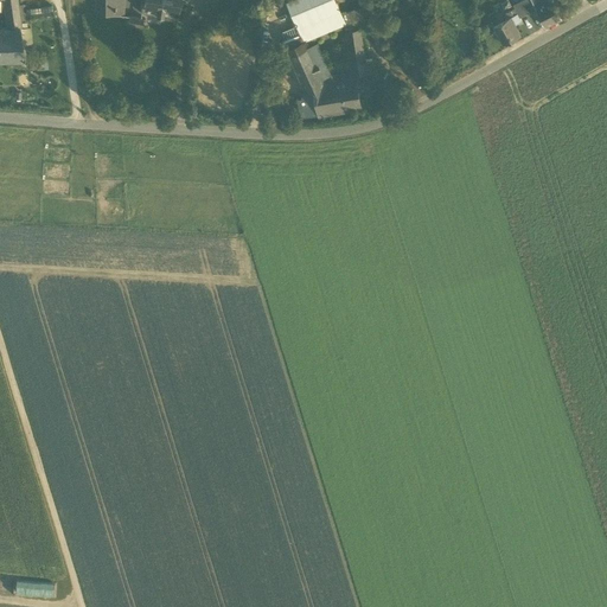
[(16,0),(4,0),(7,27),(8,27),(20,27),(19,21),(17,6),(16,0)]
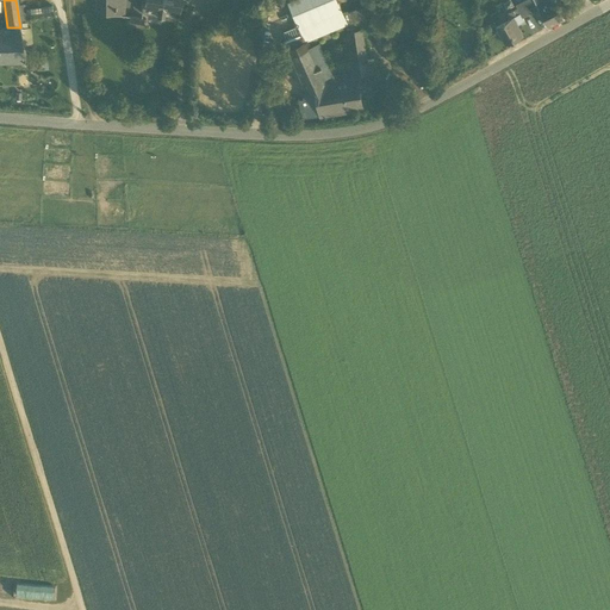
[(98,13),(123,16),(123,14),(124,0),(95,0),(97,13),(98,13)]
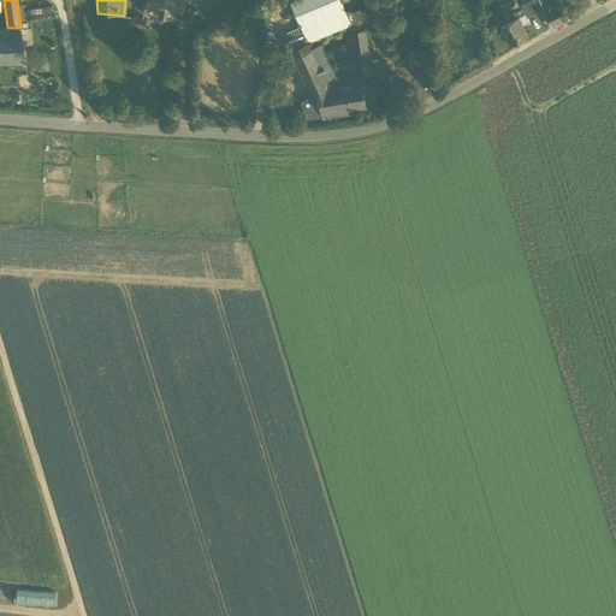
[(181,0),(163,0),(163,3),(148,0),(147,0),(146,10),(178,16),(181,0)]
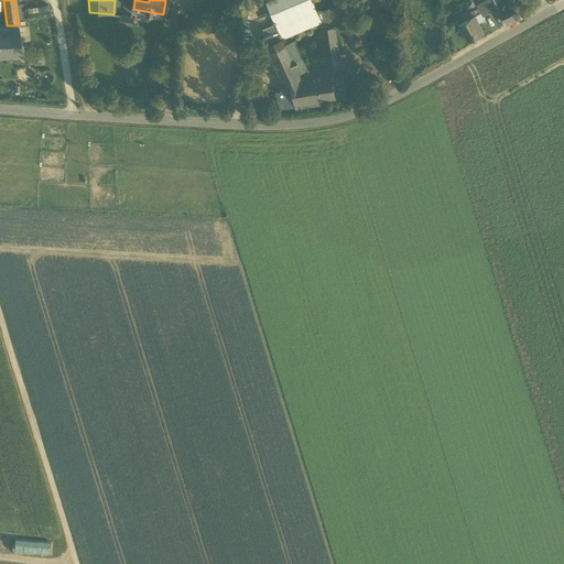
[(280,32),(282,38),(283,38),(321,21),(317,13),(311,0),(271,0),(268,2),(277,23),(280,32)]
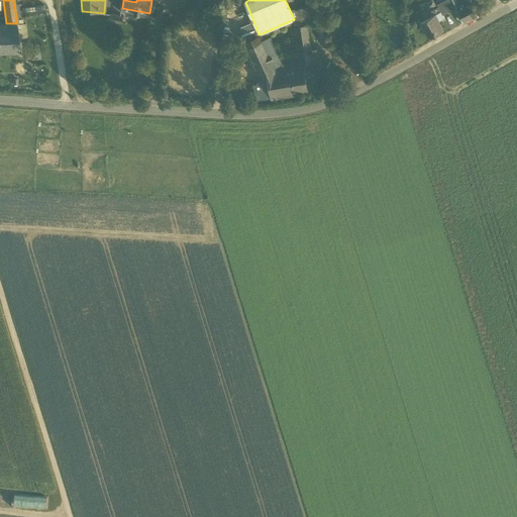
[(449,11),(456,7),(470,0),(445,0),(444,1),(449,11)]
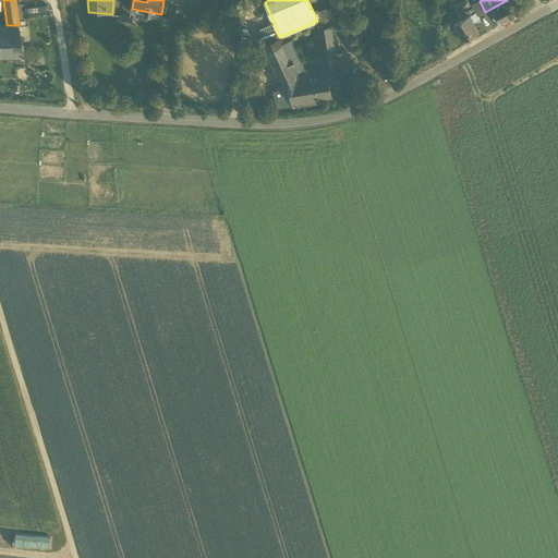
[(517,16),(507,0),(493,8),(501,24),(517,16)]
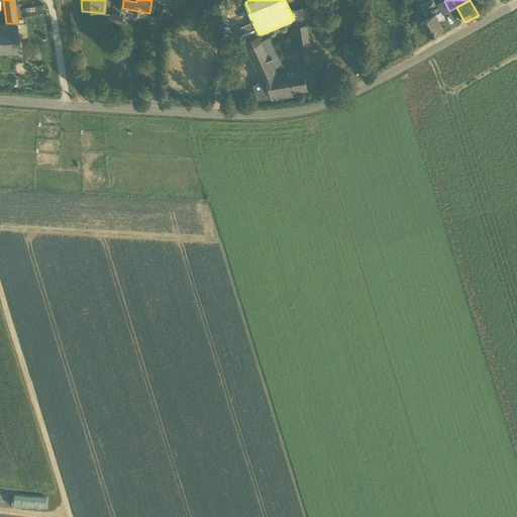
[(439,7),(442,14),(449,11),(444,1),(437,4),(438,7),(439,7)]
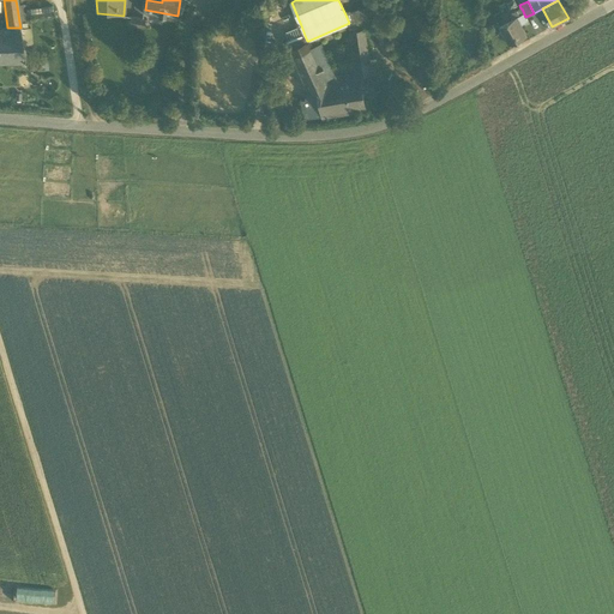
[(361,18),(362,29),(363,29),(375,28),(373,7),(360,10),(361,18)]
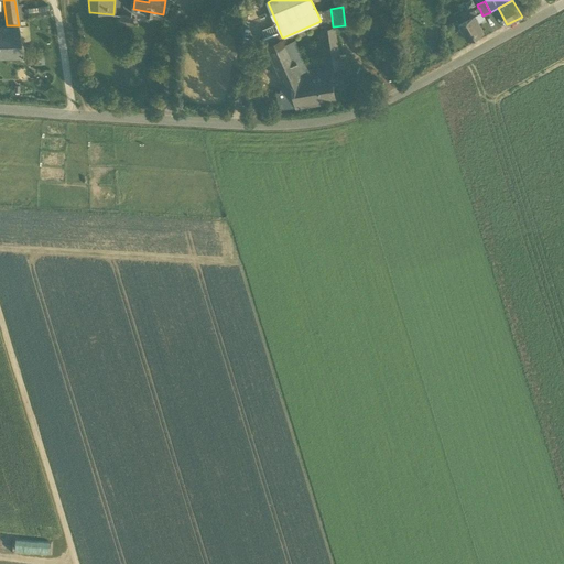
[(475,15),(478,22),(485,19),(483,15),(479,8),(478,8),(469,12),(472,17),(475,15)]
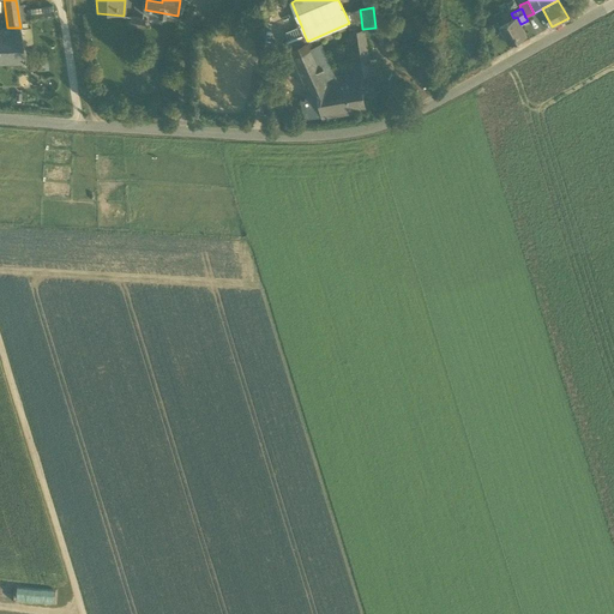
[(360,10),(345,14),(349,23),(361,18),(360,10)]
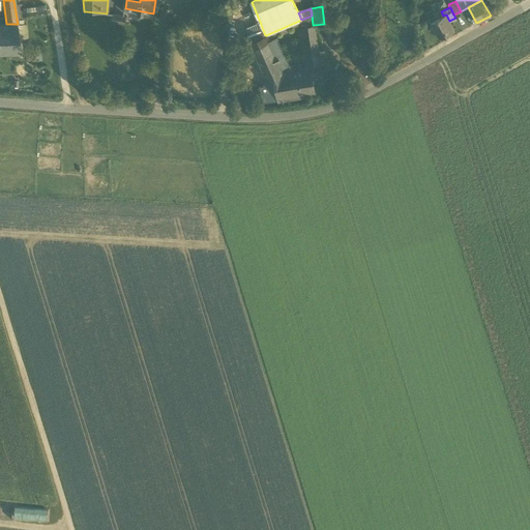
[(440,9),(432,12),(436,20),(443,16),(441,11),(440,9)]
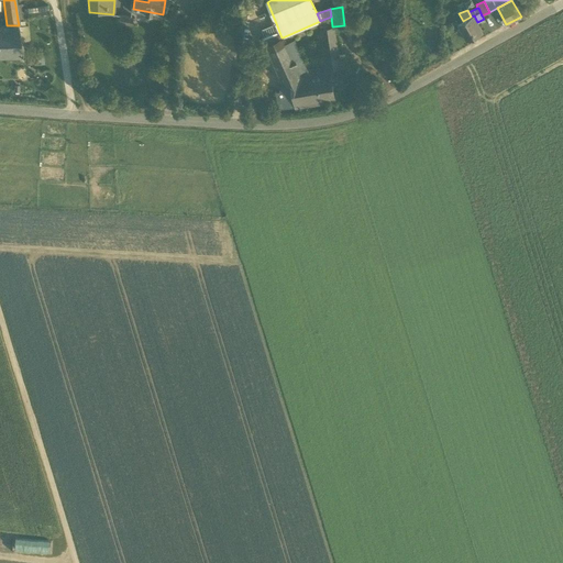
[(119,22),(131,24),(132,17),(120,14),(119,22)]
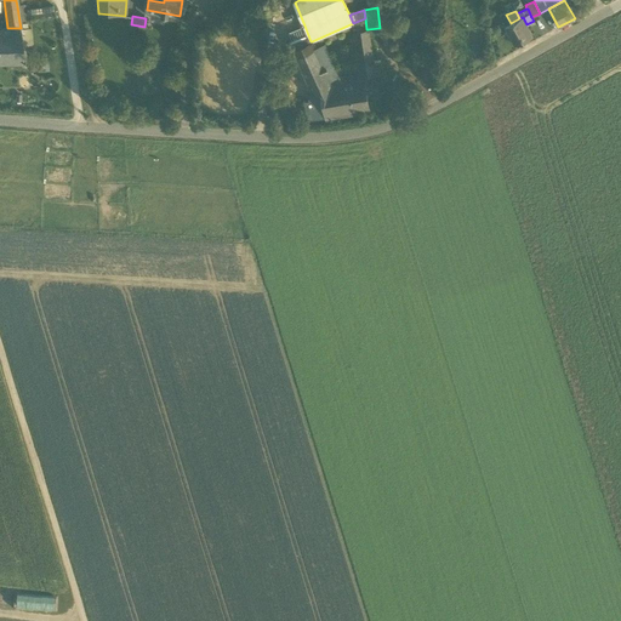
[(533,35),(527,24),(523,17),(519,18),(511,23),(506,26),(505,26),(514,45),(533,35)]
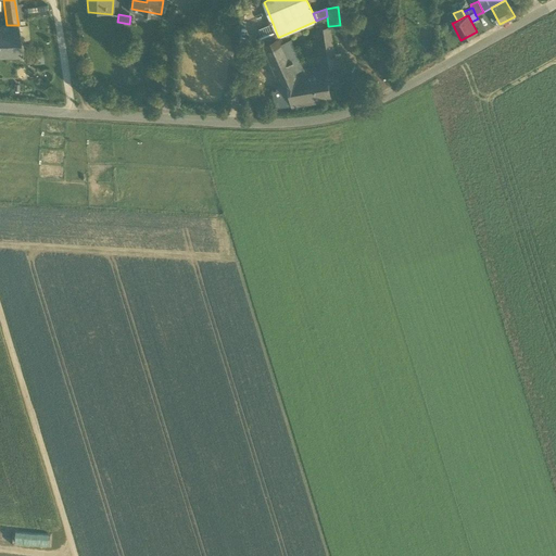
[(316,21),(317,27),(328,26),(327,16),(316,21)]
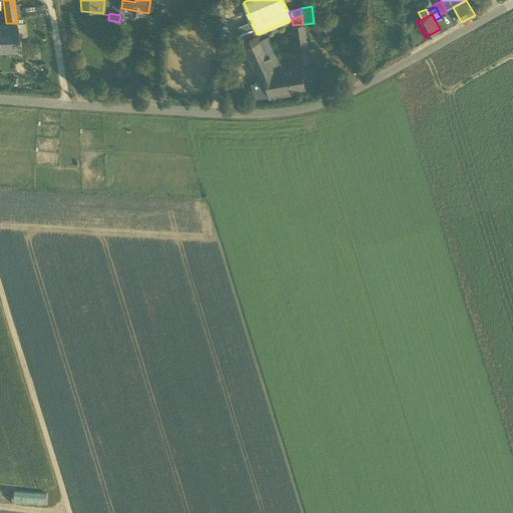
[(241,34),(254,29),(251,21),(238,27),(241,34)]
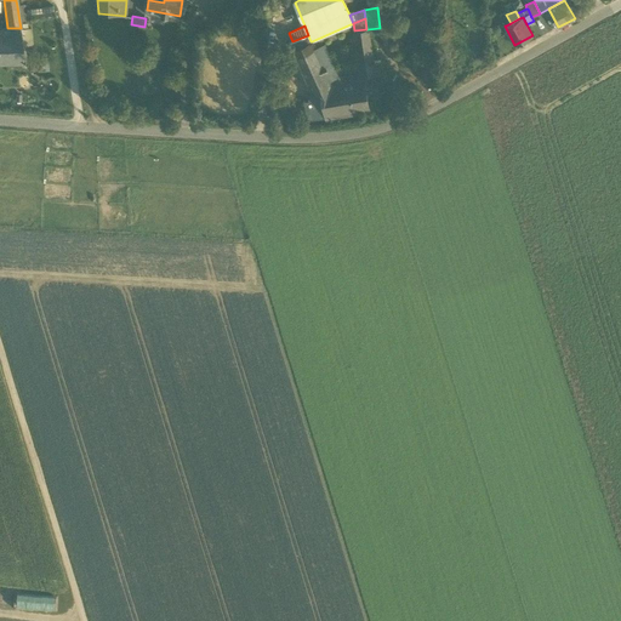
[(32,27),(21,28),(22,45),(33,44),(32,27)]
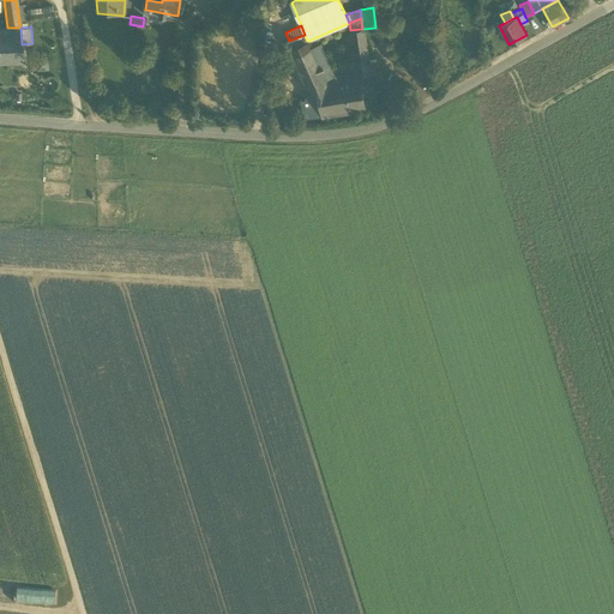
[(0,60),(23,60),(22,44),(20,28),(8,28),(10,46),(0,46),(0,60)]
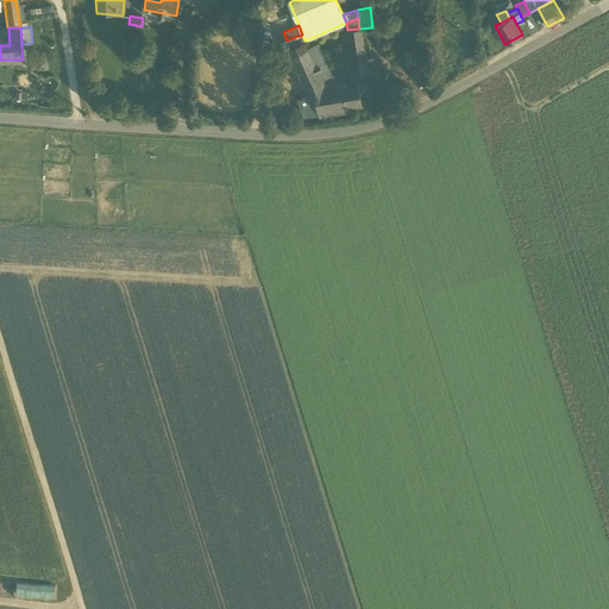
[(347,30),(350,48),(363,45),(360,29),(359,29),(347,30)]
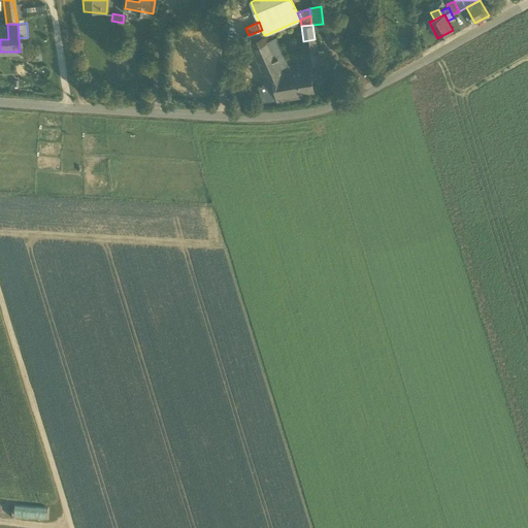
[(252,48),(268,41),(265,35),(264,35),(249,42),(252,48)]
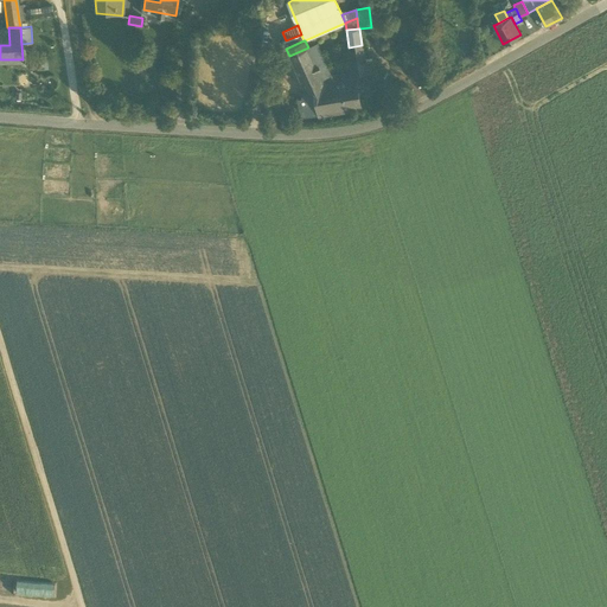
[(317,43),(308,48),(324,81),(334,80),(317,43)]
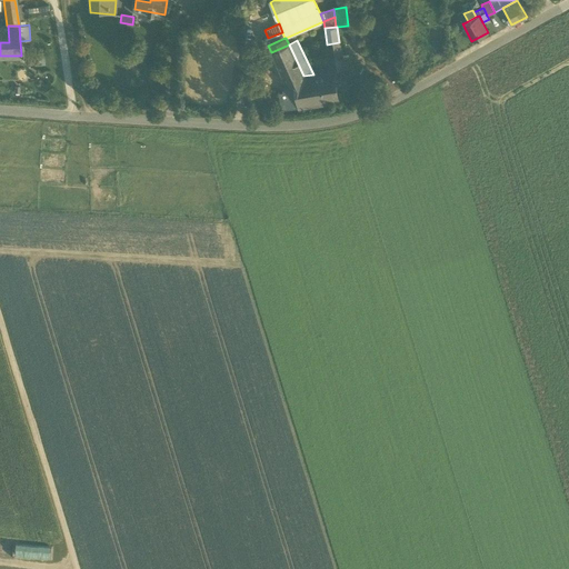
[(341,58),(339,42),(327,45),(330,59),(341,58)]
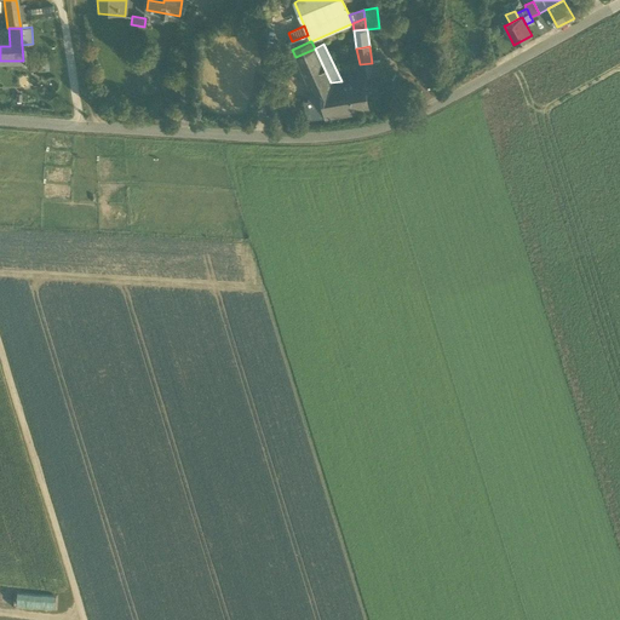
[(314,97),(321,93),(320,85),(331,82),(315,49),(296,57),(314,97)]
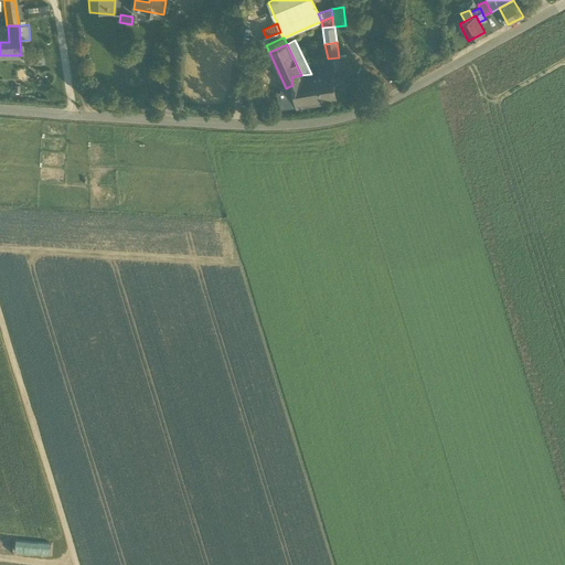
[(44,53),(33,54),(33,64),(44,64),(44,53)]
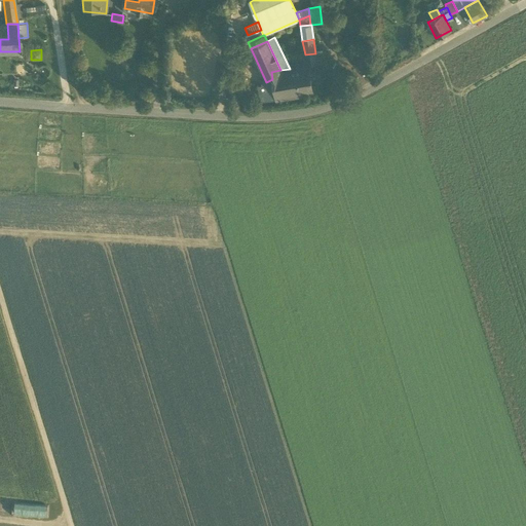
[(324,52),(315,53),(316,62),(326,61),(324,52)]
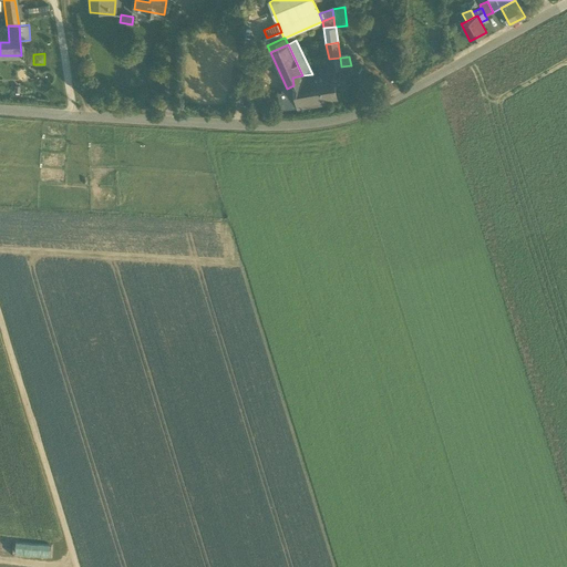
[(330,69),(341,66),(340,58),(329,59),(330,69)]
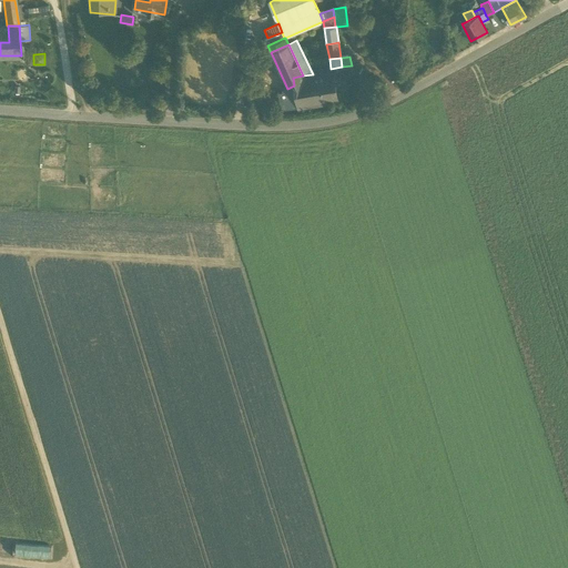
[(296,99),(298,108),(338,100),(333,70),(314,74),(317,94),(296,99)]
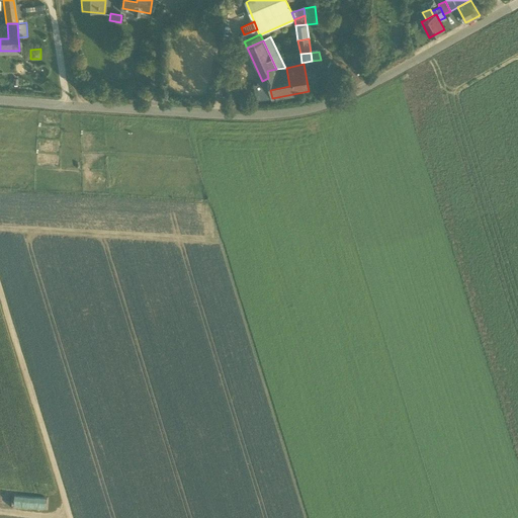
[(285,68),(276,69),(267,71),(268,78),(270,90),(289,86),(286,68),(285,68)]
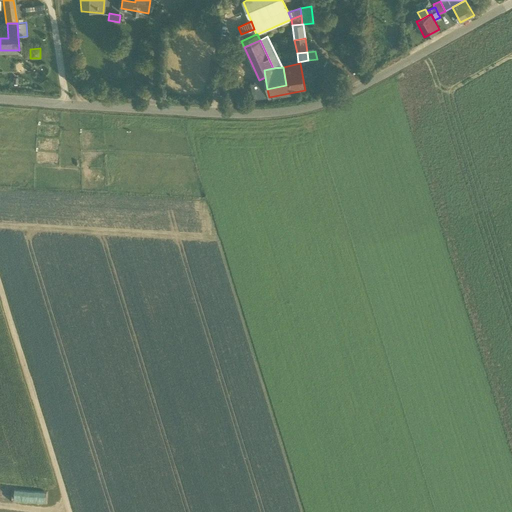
[(47,492),(0,486),(0,498),(45,504),(47,492)]
